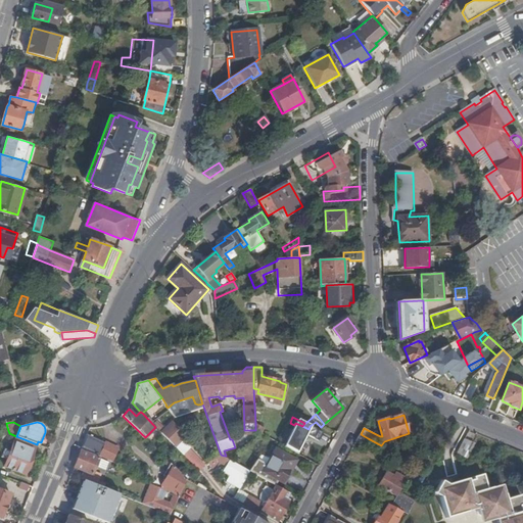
[(173,423),(162,433),(175,446),(183,438),(173,423)]
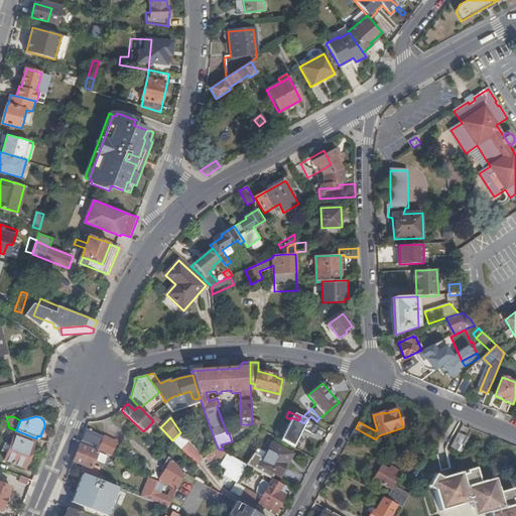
[(252,417),(252,423),(258,427),(260,422),(252,417)]
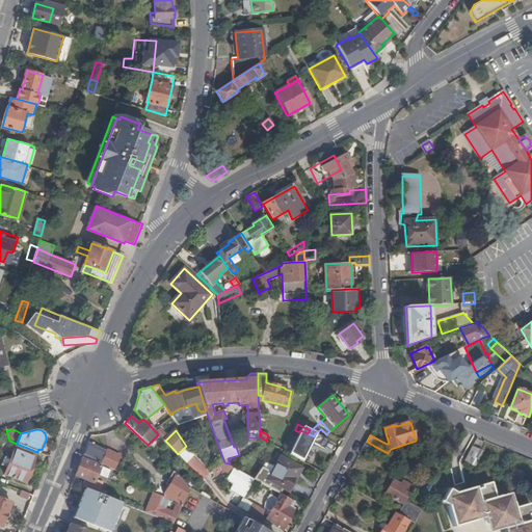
[(296,456),(303,443),(308,433),(300,430),(299,432),(295,430),(285,451),(295,457),(296,456)]
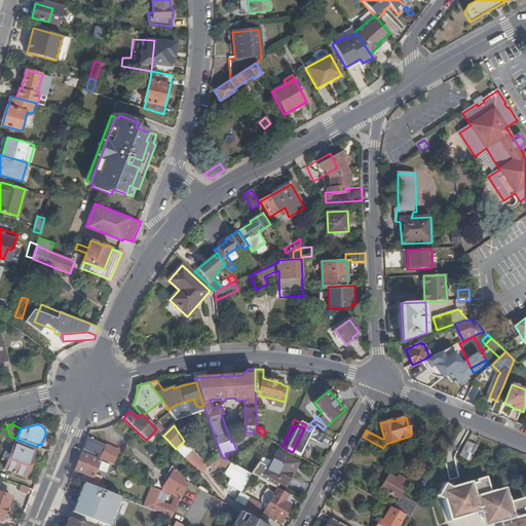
[(300,438),(305,441),(310,431),(304,428),(300,438)]
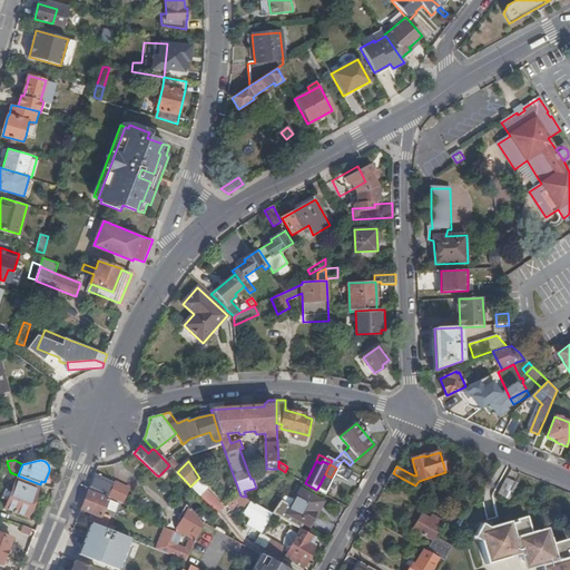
[(91,484),(90,488),(110,497),(116,482),(96,473),(91,484)]
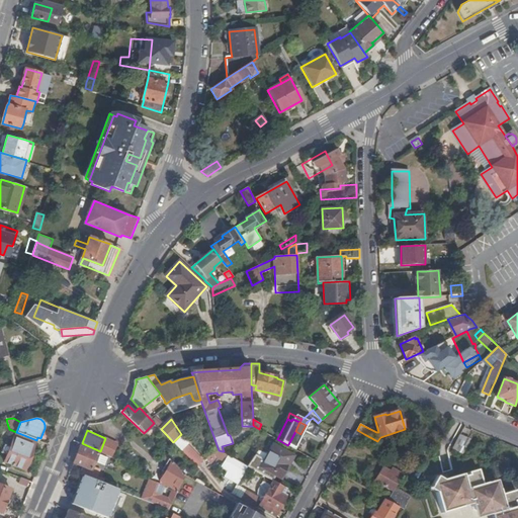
[(357,430),(353,438),(361,442),(364,434),(357,430)]
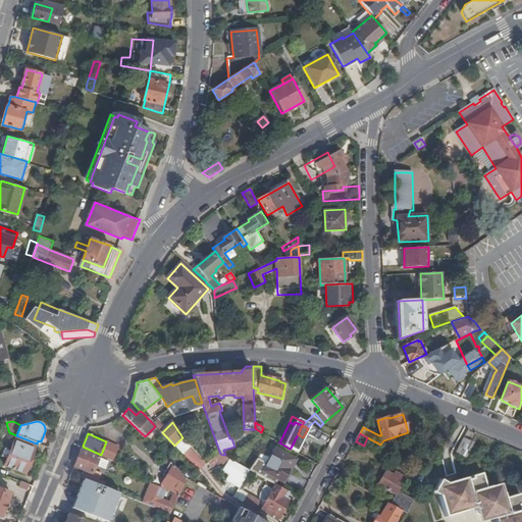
[(298,434),(291,448),(297,451),(303,437),(298,434)]
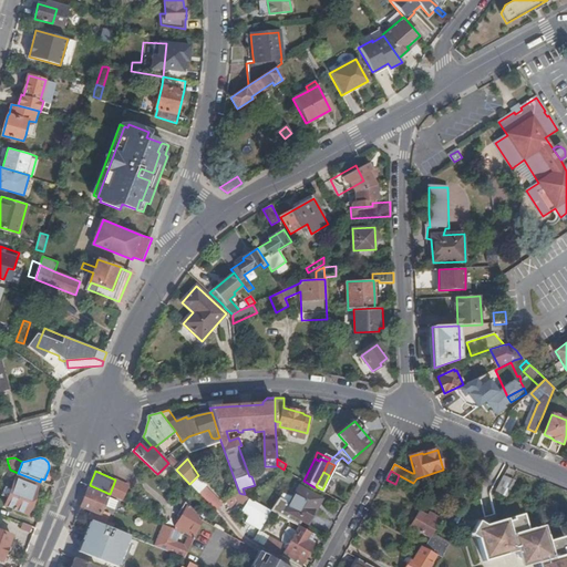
[(40,482),(18,473),(11,490),(6,487),(2,496),(8,498),(6,506),(27,514),(40,482)]
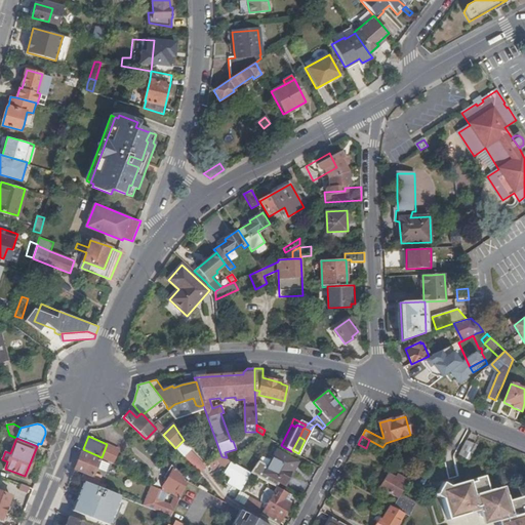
[(467,441),(459,455),(470,460),(478,445),(467,441)]
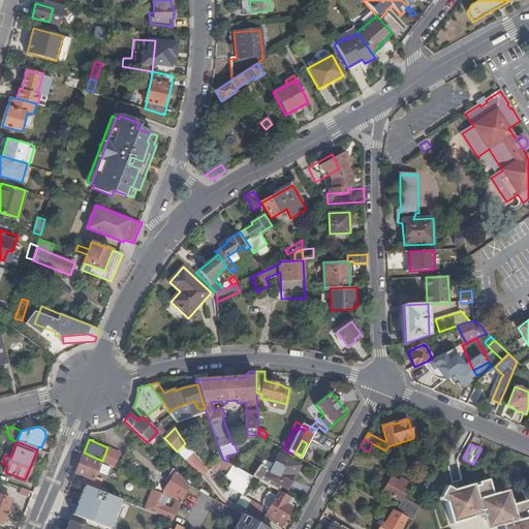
[(184,445),(177,453),(201,475),(209,467),(184,445)]
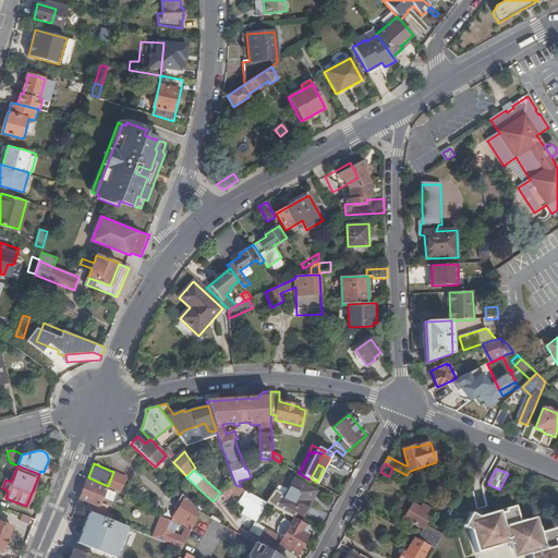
[(129,477),(113,472),(108,486),(107,487),(121,495),(129,477)]
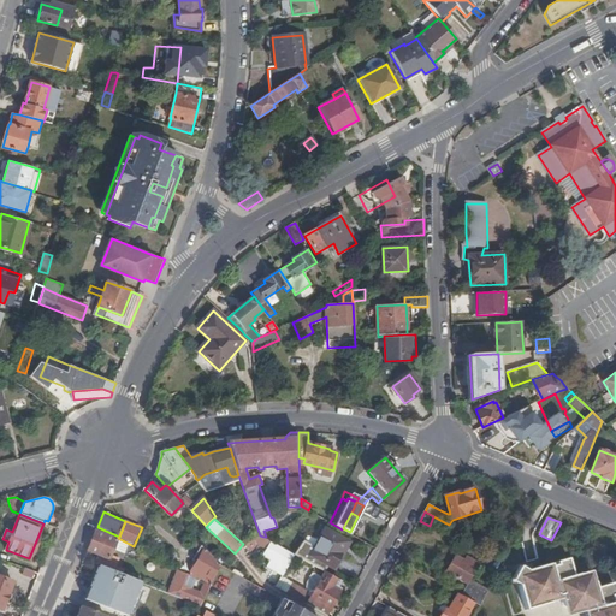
[(326,528),(312,555),(335,568),(350,543),(326,528)]
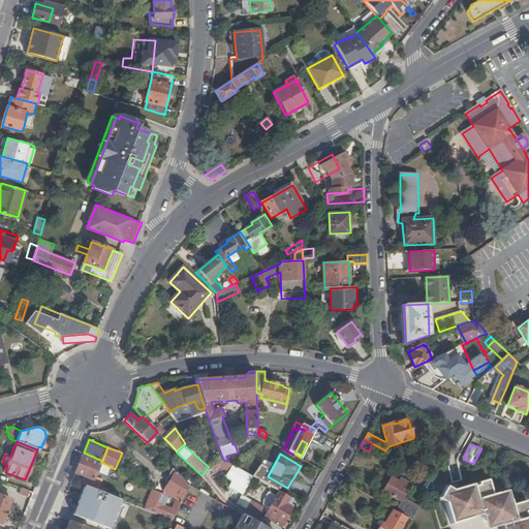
[(100,464),(82,456),(75,472),(85,476),(82,484),(98,491),(102,479),(95,476),(100,464)]
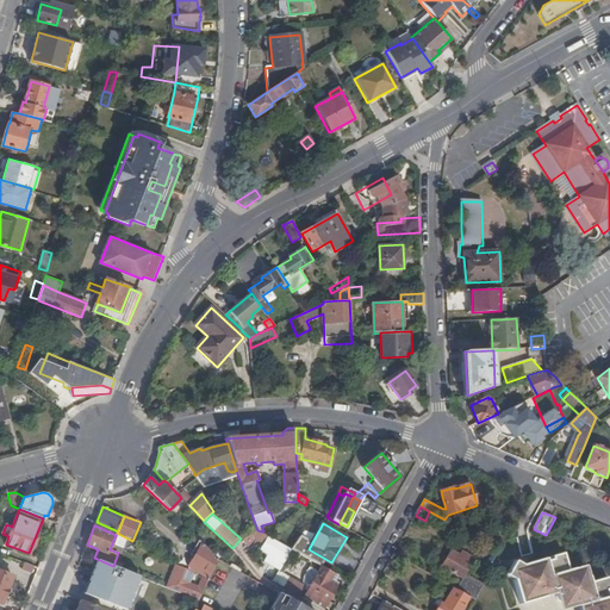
[(265,542),(267,536),(266,535),(263,534),(261,531),(257,530),(254,534),(250,536),(265,542)]
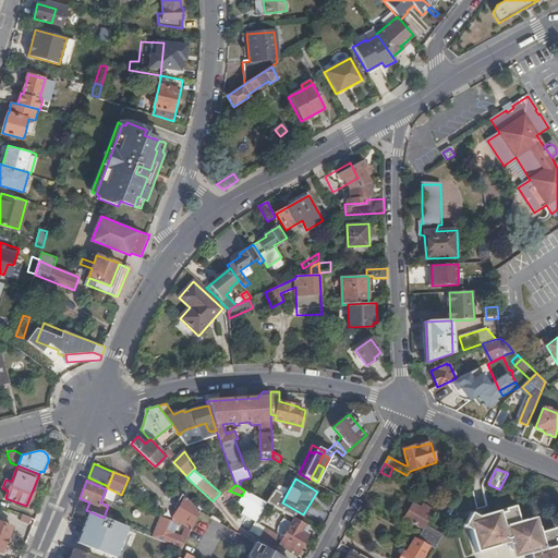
[(241,499),(261,510),(265,502),(245,492),(241,499)]
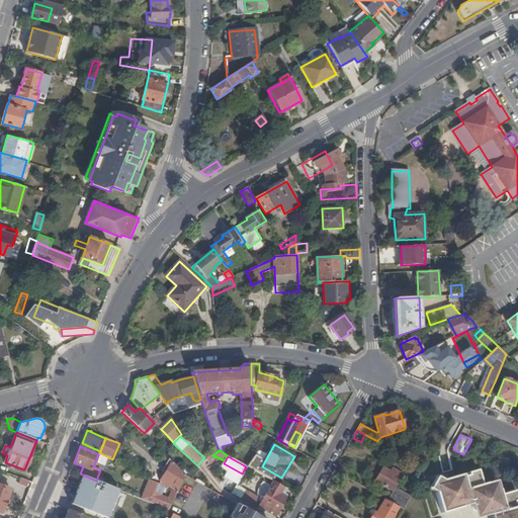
[(185,477),(185,476),(169,459),(167,463),(164,467),(168,469),(166,472),(159,484),(149,480),(147,486),(141,498),(157,505),(169,509),(172,504),(174,499),(185,477)]
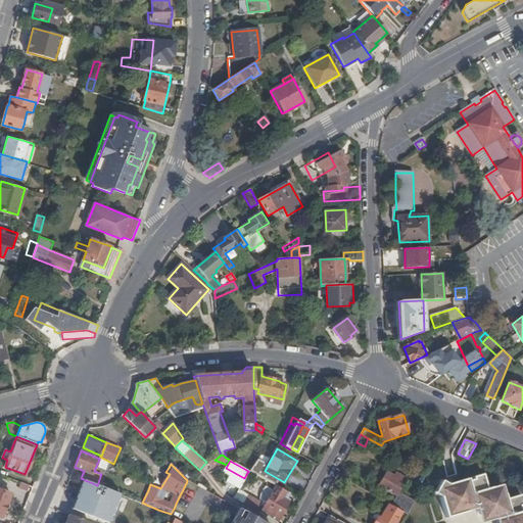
[(422,475),(428,478),(433,468),(428,465),(422,475)]
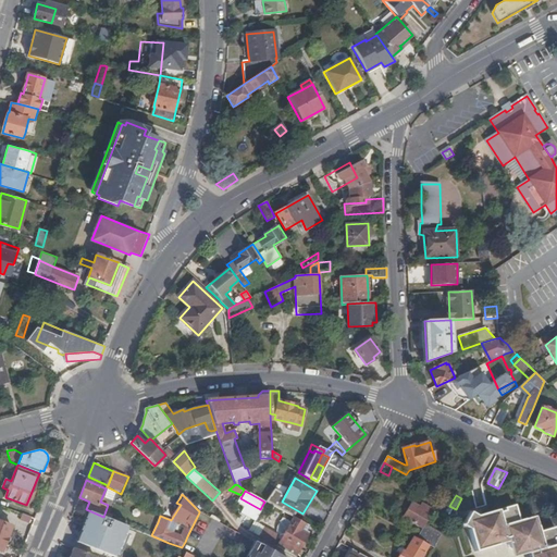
[(423,529),(418,537),(430,545),(434,547),(442,533),(425,524),(434,510),(430,508),(429,511),(412,503),(404,517),(423,529)]
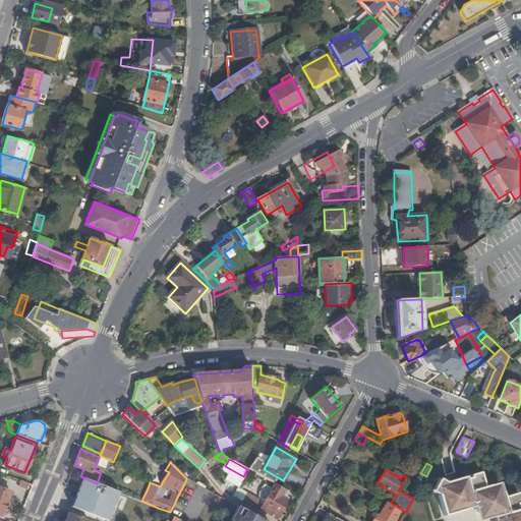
[(476,506),(477,508),(482,506),(494,512),(496,518),(497,517),(498,520),(520,520),(520,509),(520,510),(519,504),(520,503),(520,499),(519,494),(511,496),(505,498),(504,494),(491,486),(488,487),(486,487),(486,486),(482,473),(473,475),(474,478),(467,480),(467,477),(458,480),(448,482),(447,483),(440,479),(436,487),(442,491),(440,496),(446,517),(468,511),(468,508),(476,506)]
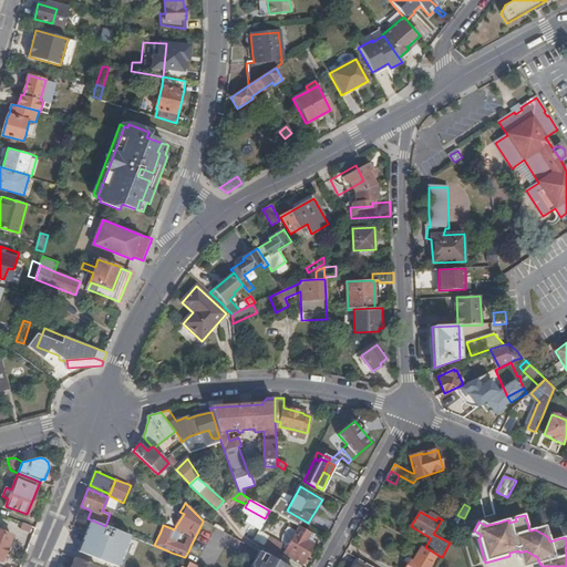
[(485,517),(487,525),(498,523),(496,515),(485,517)]
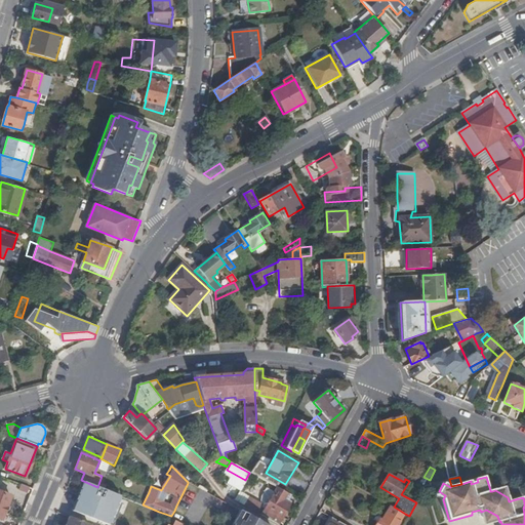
[(287,500),(290,495),(286,492),(277,487),(265,511),(260,509),(261,507),(261,505),(249,498),(244,507),(250,510),(278,524),(290,502),(287,500)]
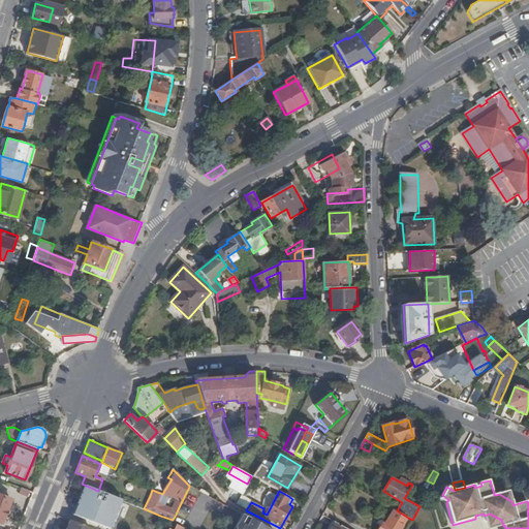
[(499,494),(511,501),(508,491),(502,493),(499,494)]
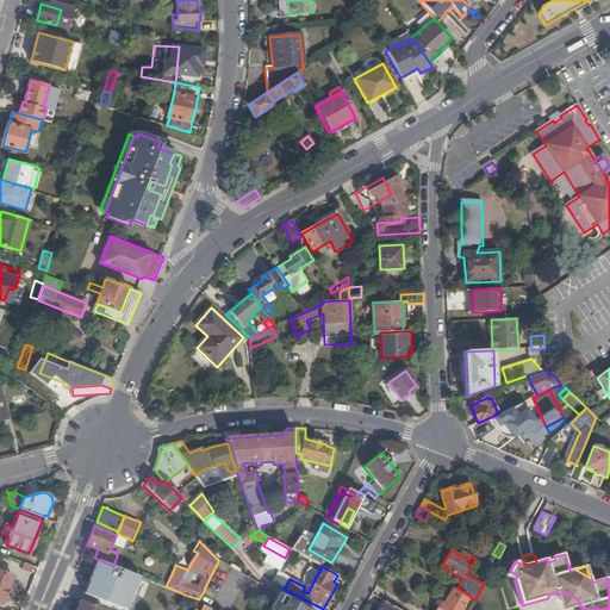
[(118,579),(93,570),(85,591),(110,601),(118,579)]
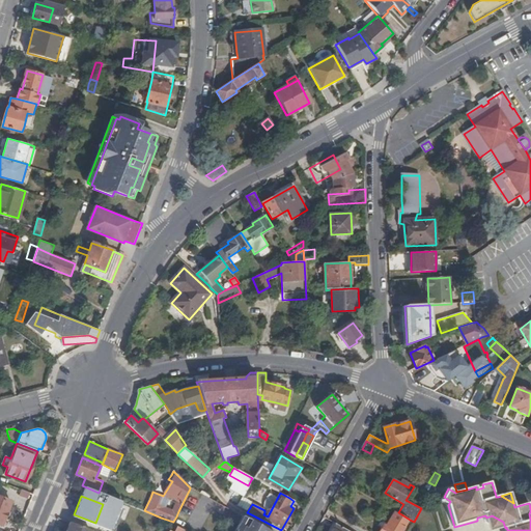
[(0,498),(0,524),(1,526),(10,502),(0,498)]
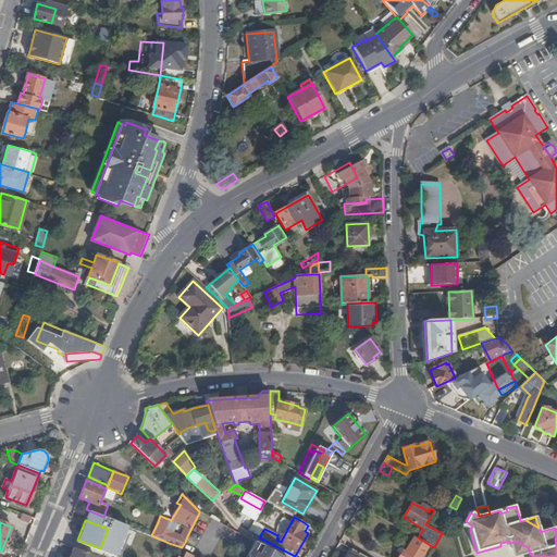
[(264,529),(254,522),(248,531),(259,537),(264,529)]
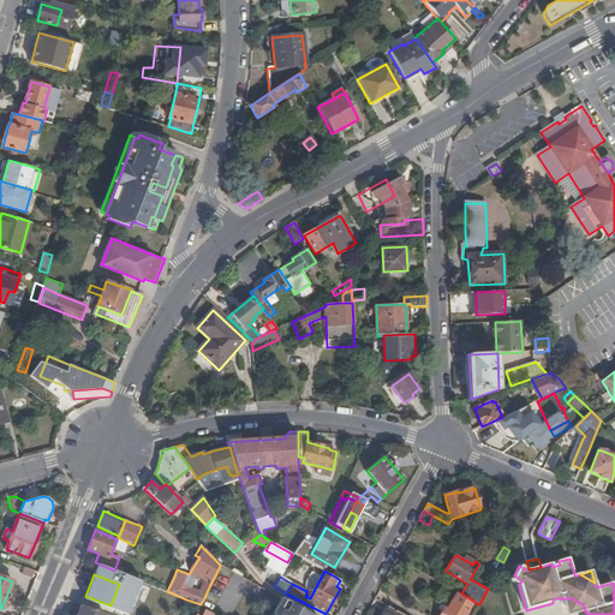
[(466,614),(475,602),(461,593),(458,592),(448,609),(447,611),(443,610),(440,614),(466,614)]
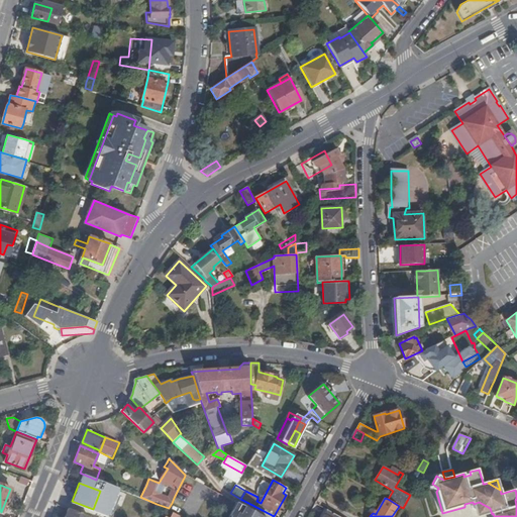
[(479,502),(474,504),(475,509),(486,515),(492,514),(490,508),(479,502)]
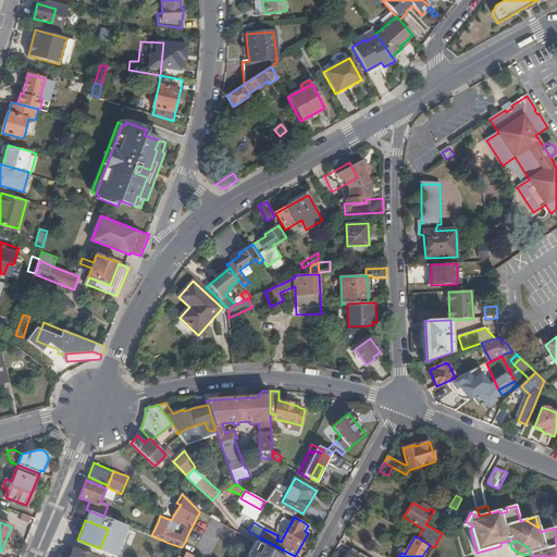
[(281,556),(256,543),(251,549),(252,549),(265,556),(281,556)]
